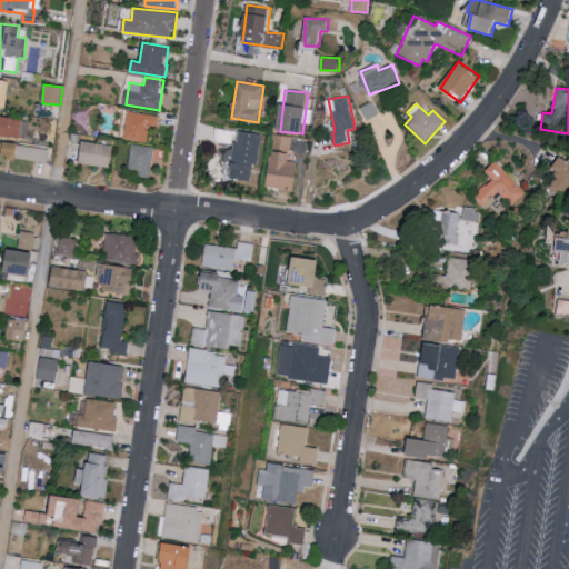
[(148,141),(150,127),(159,127),(160,115),(128,112),(125,140),(148,141)]
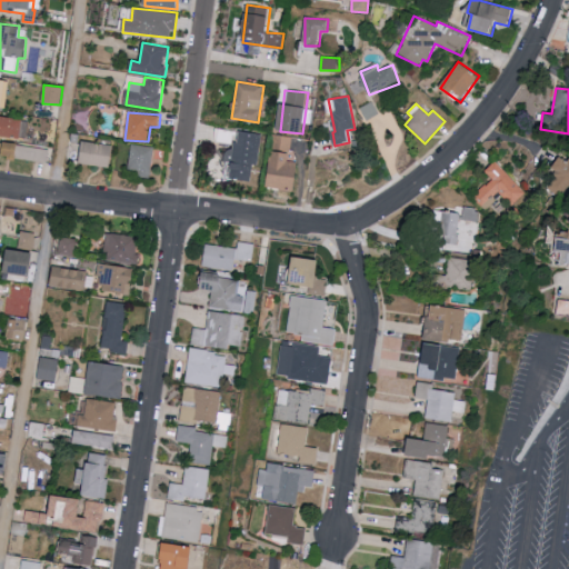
[(223,177),(252,182),(262,135),(239,130),(235,150),(229,149),(223,177)]
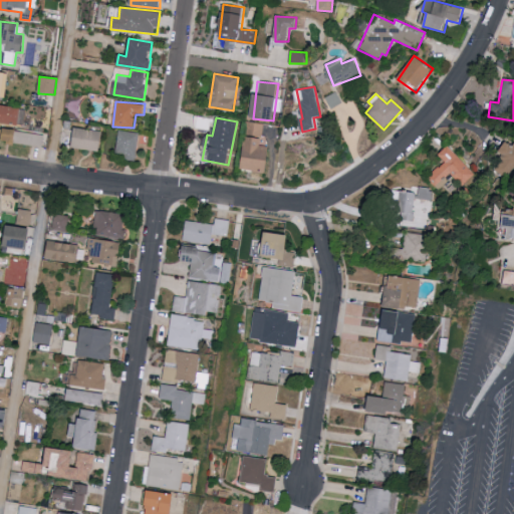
[(263,123),(245,122),(242,170),(268,172),(270,146),(261,146),(263,123)]
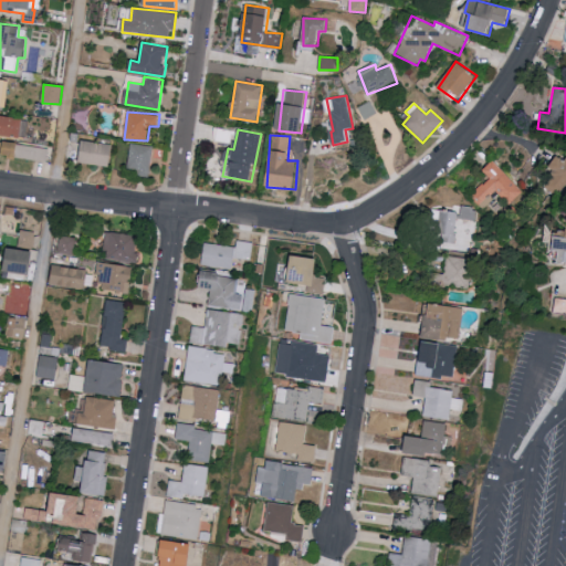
[(80,164),(109,166),(112,144),(82,142),(80,164)]
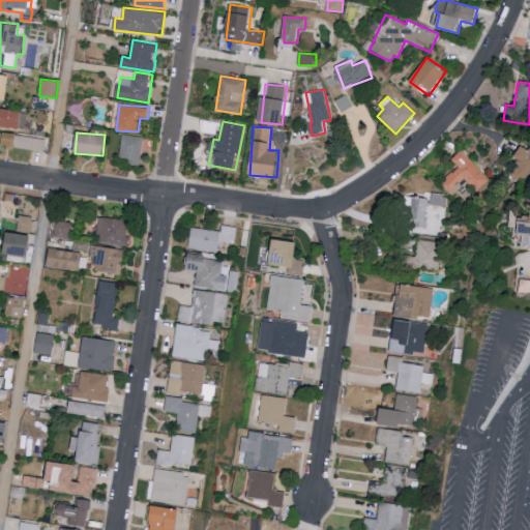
[(4,147),(45,149),(46,137),(5,135),(4,147)]
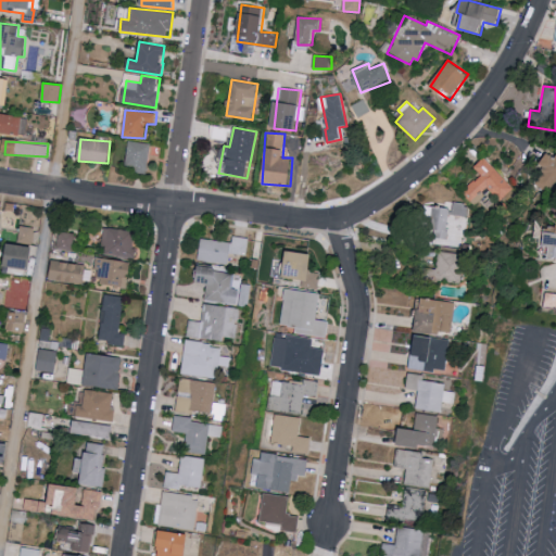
[(138,165),(137,173),(148,173),(149,142),(127,142),(126,165),(138,165)]
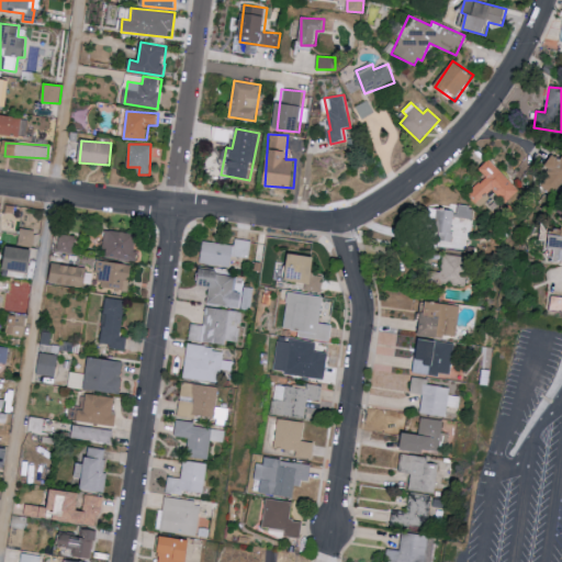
[(561,156),(560,160),(555,156),(535,180),(552,195),(561,184),(561,156)]
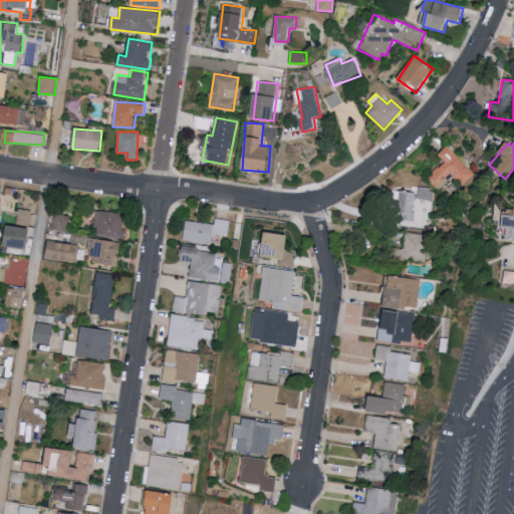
[(450,173),(462,186),(475,174),(448,146),(438,155),(444,162),(428,178),(436,186),(450,173)]
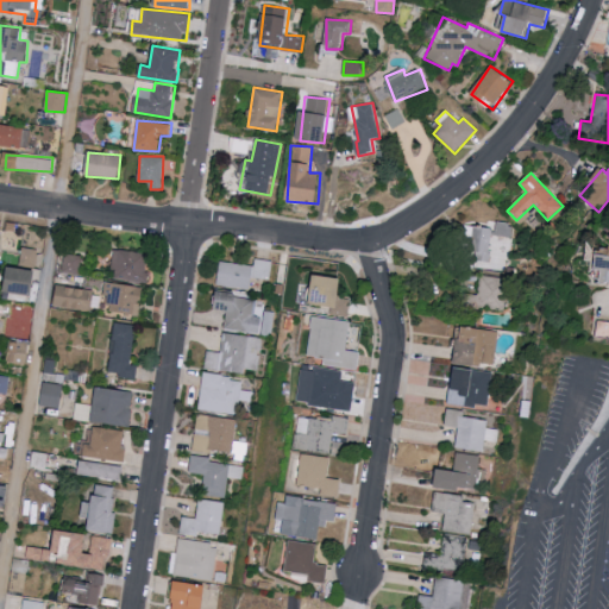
[(491,227),(472,227),(471,263),(490,263),(491,227)]
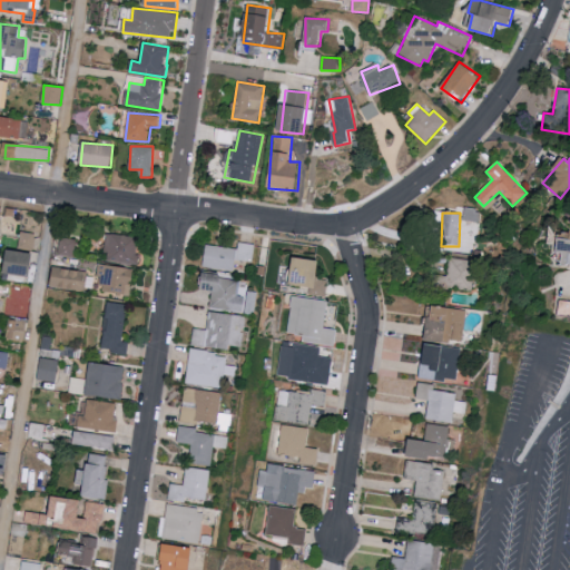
[(19,248),(35,249),(36,233),(21,232),(19,248)]
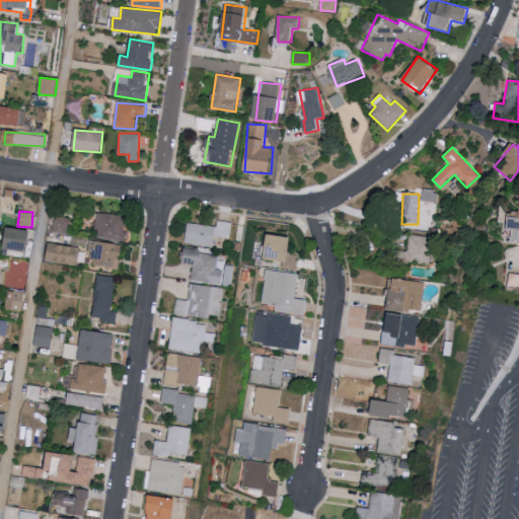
[(127,216),(96,213),(94,237),(126,240),(127,232),(125,232),(127,216)]
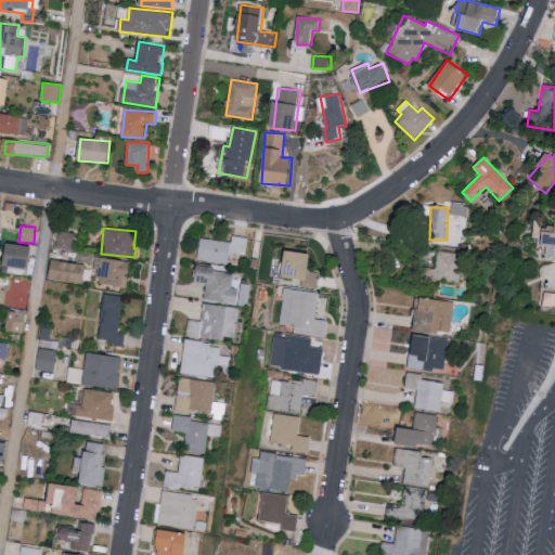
[(55,247),(71,250),(75,233),(60,230),(55,247)]
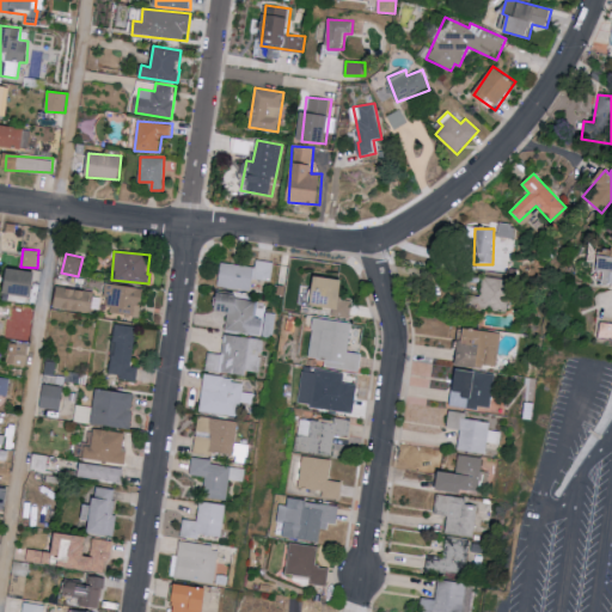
[(600,273),(609,273),(609,286),(611,286),(611,257),(601,257),(600,273)]
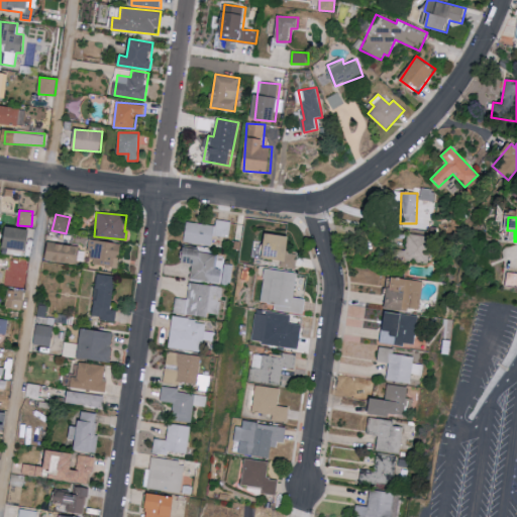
[(187,221),(185,242),(212,246),(213,236),(229,238),(231,221),(216,219),(215,225),(187,221)]
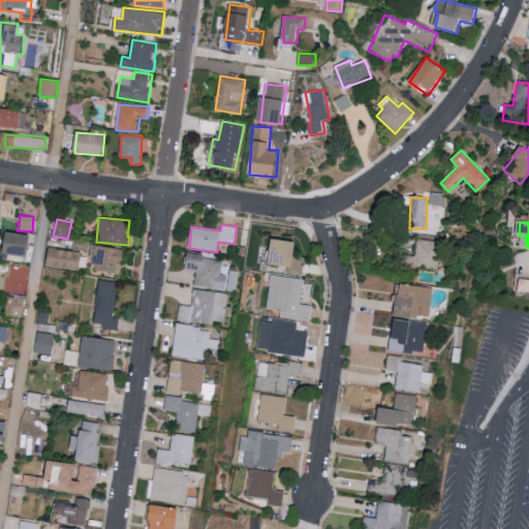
[(31,256),(32,235),(8,232),(6,254),(31,256)]
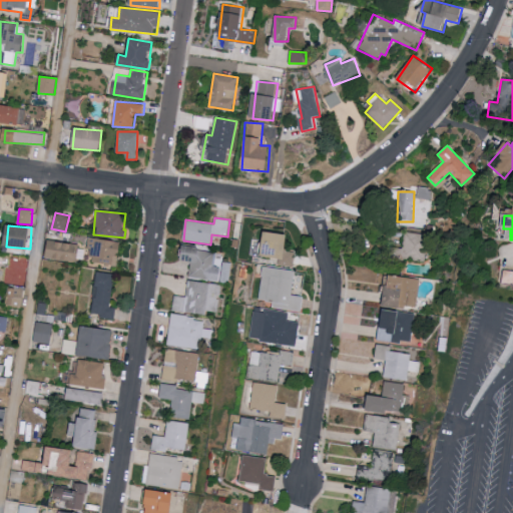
[(289,235),(267,231),(263,257),(278,259),(277,265),(295,268),(297,252),(287,250),(289,235)]
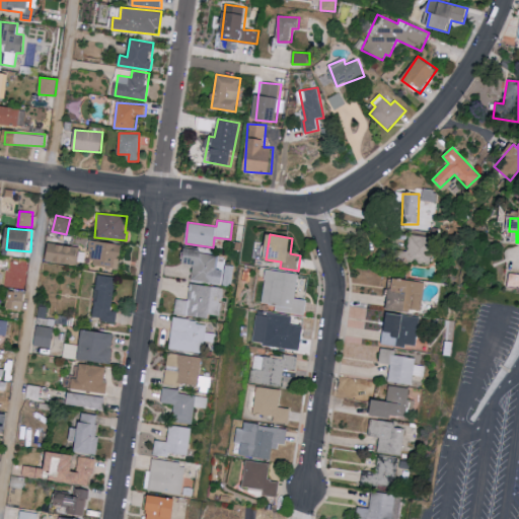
[(431,236),(409,235),(408,263),(430,263),(431,236)]
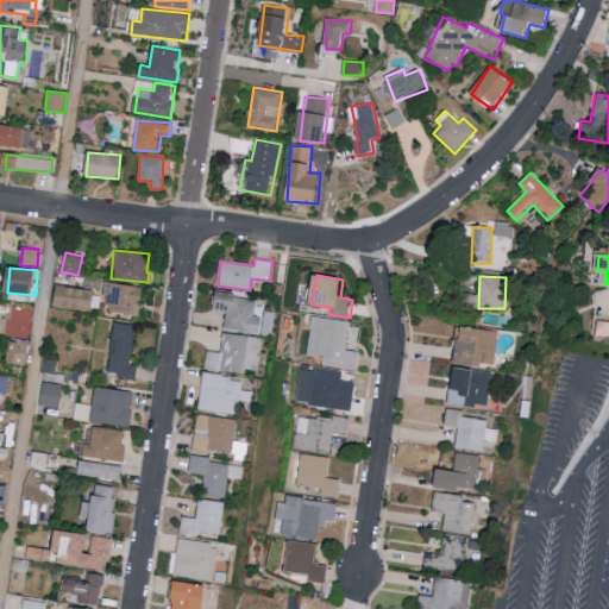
[(144,288),(110,282),(106,312),(139,316),(144,288)]
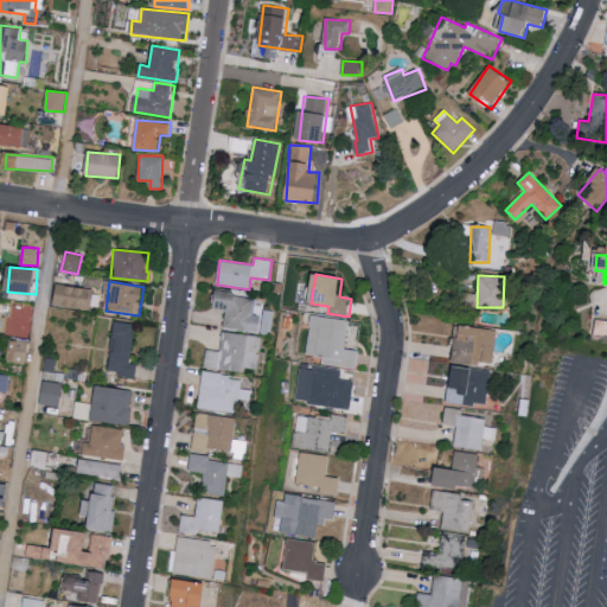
[(95,288),(57,285),(55,306),(93,310),(95,288)]
